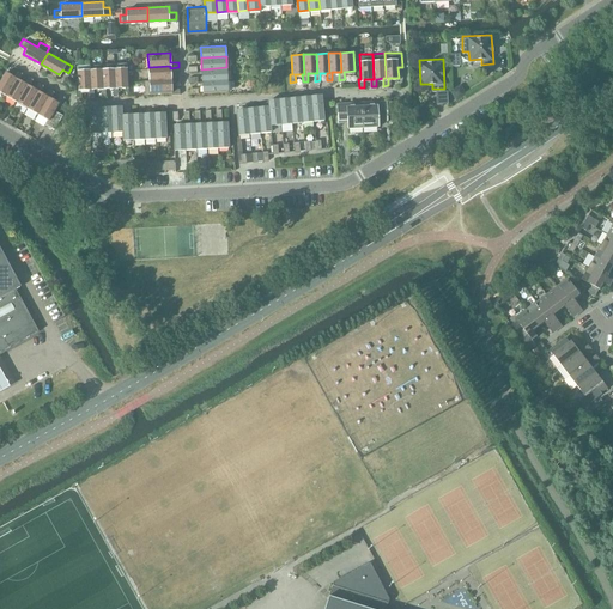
[(127,61),(114,62),(115,86),(113,86),(113,95),(119,95),(117,86),(128,86),(127,61)]
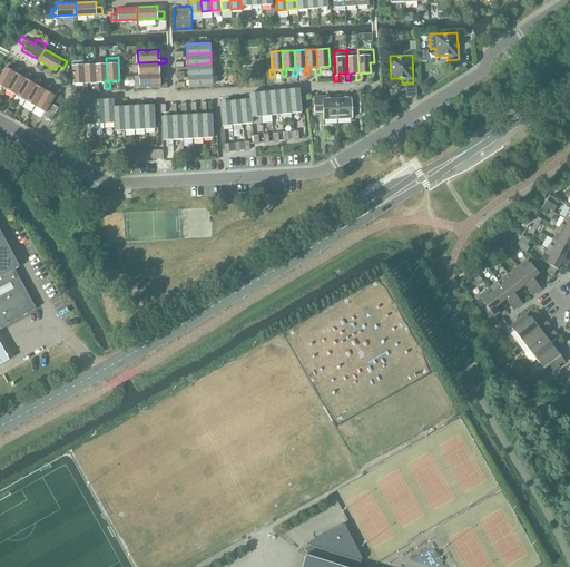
[(95,58),(84,59),(85,81),(82,81),(82,89),(87,89),(87,81),(94,81),(96,81),(95,58)]
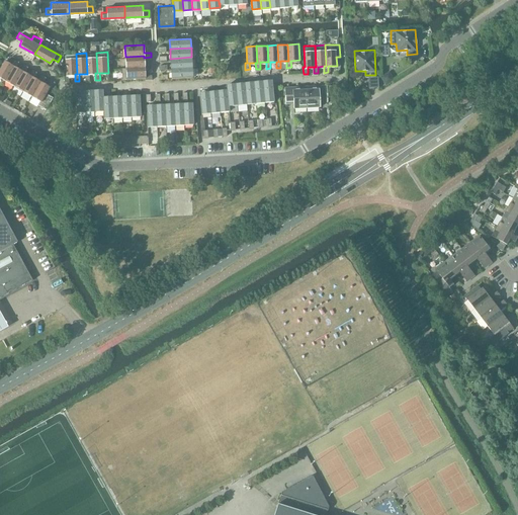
[(96,53),(86,53),(87,74),(85,74),(85,80),(89,80),(89,74),(95,73),(97,73),(96,53)]
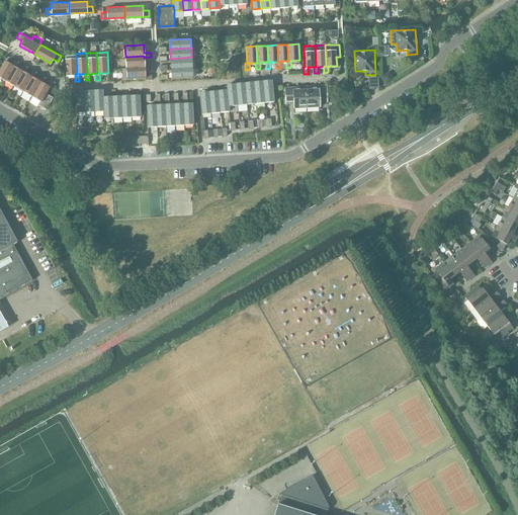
[(77,74),(76,54),(65,54),(66,75),(64,75),(65,81),(69,81),(69,75),(75,74),(77,74)]
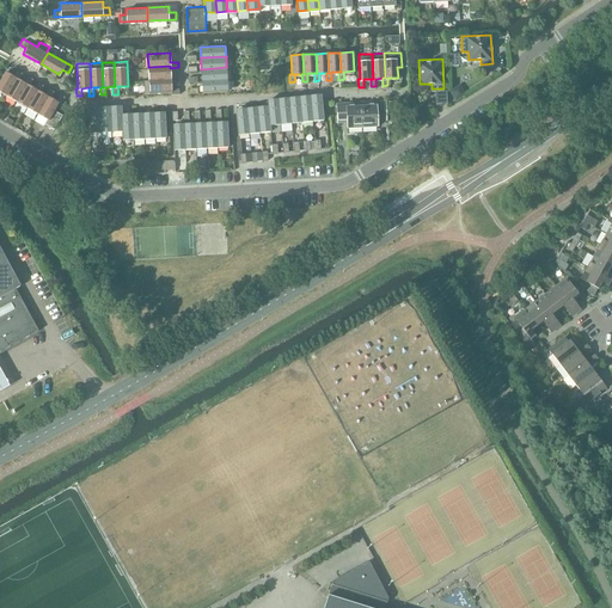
[(148,67),(148,79),(171,78),(171,80),(178,80),(178,74),(171,75),(170,68),(170,66),(148,67)]
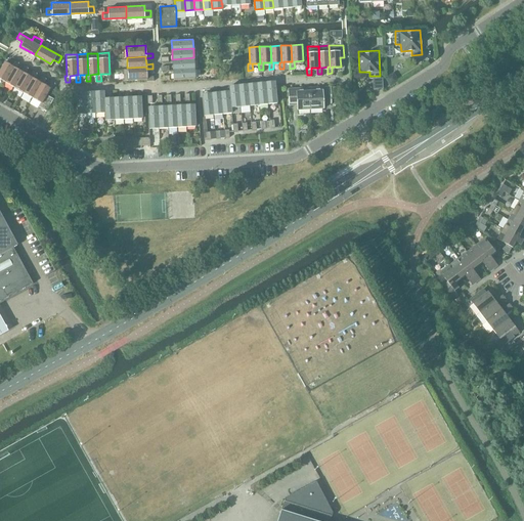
[(172,59),(173,69),(194,68),(193,57),(172,59)]
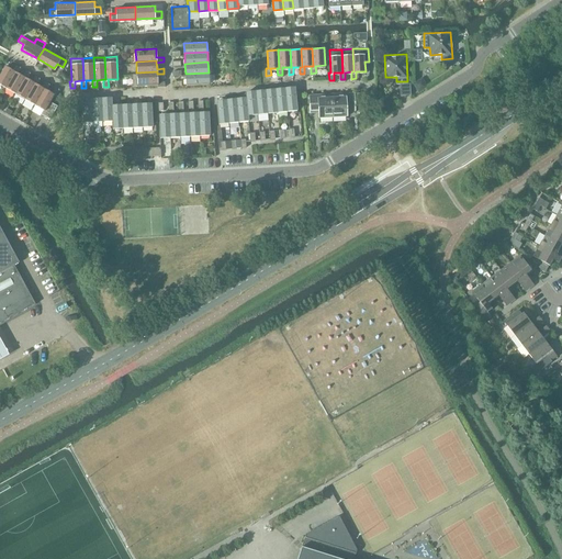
[(0,71),(0,82),(6,86),(14,70),(17,71),(20,65),(17,63),(12,69),(4,64),(0,71)]
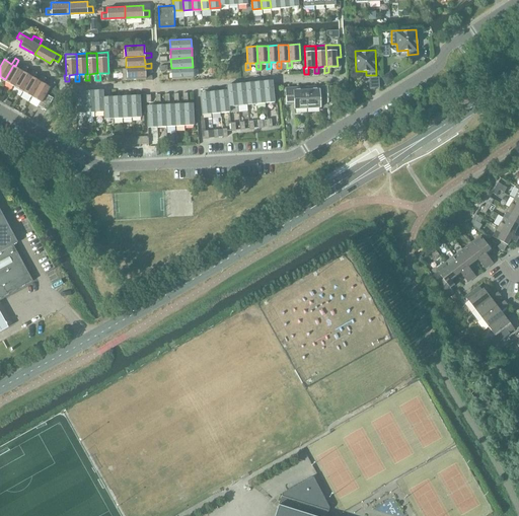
[(5,79),(14,84),(22,70),(24,71),(27,66),(24,63),(20,69),(15,66),(13,65),(5,79)]
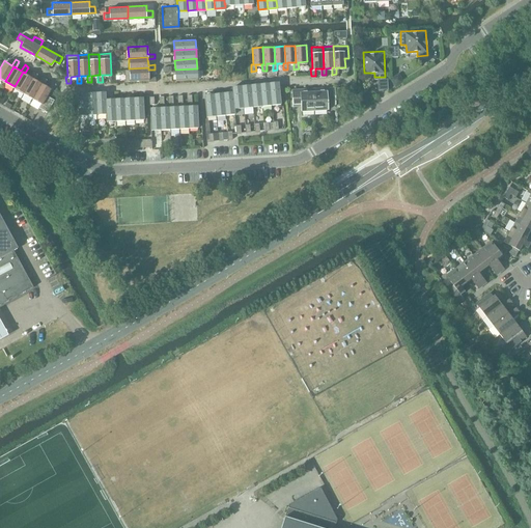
[(148,67),(129,68),(124,68),(126,80),(148,78),(148,80),(156,80),(156,75),(148,76),(148,70),(148,67)]
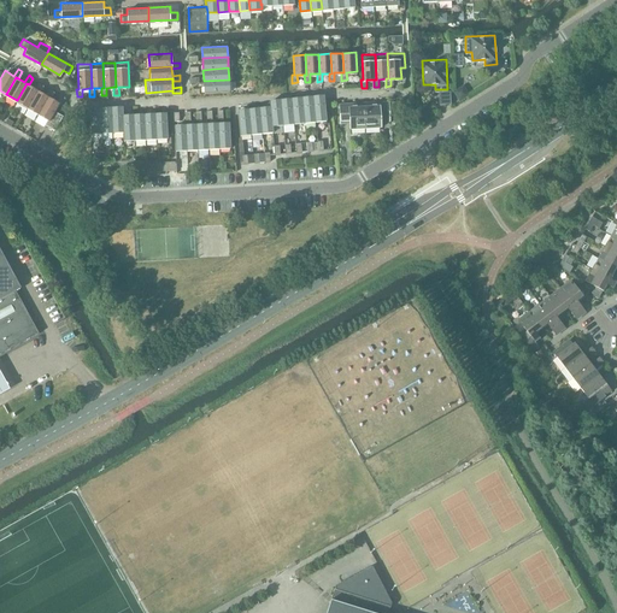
[(229,80),(204,81),(204,92),(229,90),(229,80)]
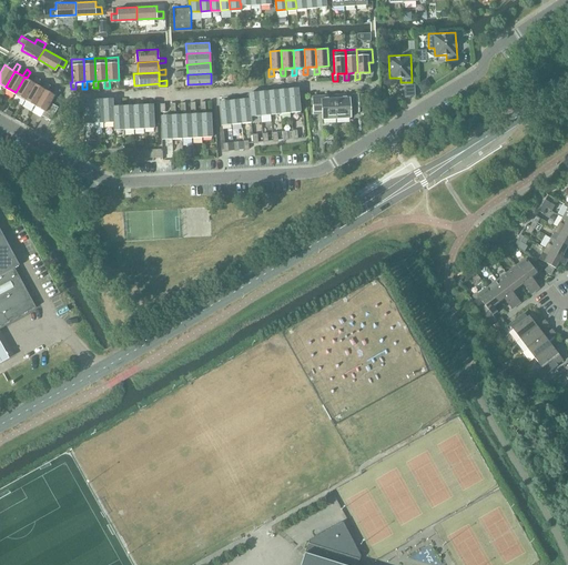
[(16,92),(26,98),(34,82),(37,83),(40,78),(36,76),(32,81),(27,78),(24,77),(16,92)]
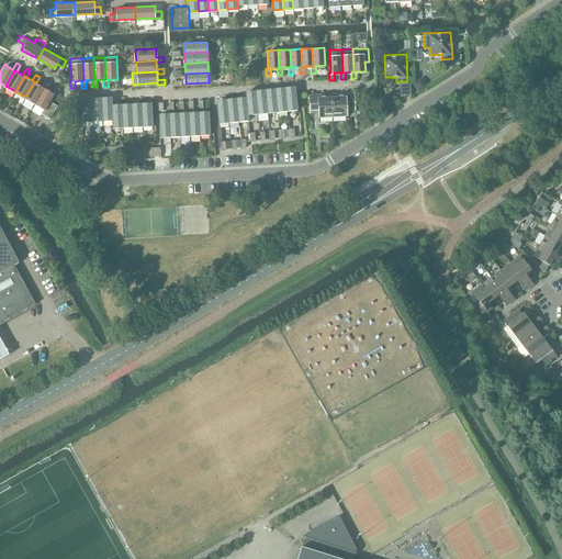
[(419,77),(414,81),(419,89),(426,85),(423,78),(419,77)]
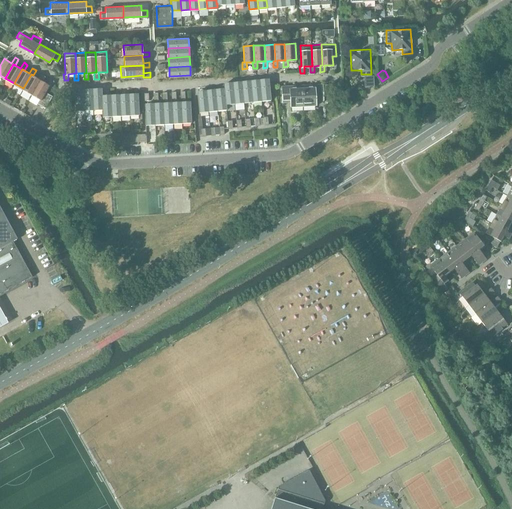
[(23,88),(32,94),(40,79),(42,80),(45,75),(41,73),(38,78),(33,75),(31,74),(23,88)]
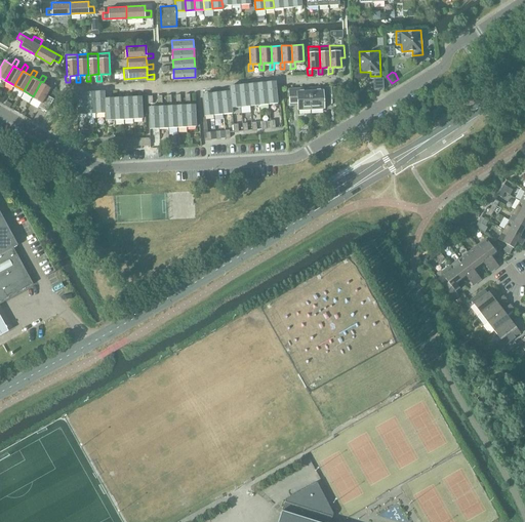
[(33,96),(40,101),(48,86),(50,87),(51,88),(55,82),(51,80),(48,85),(43,82),(41,81),(33,96)]
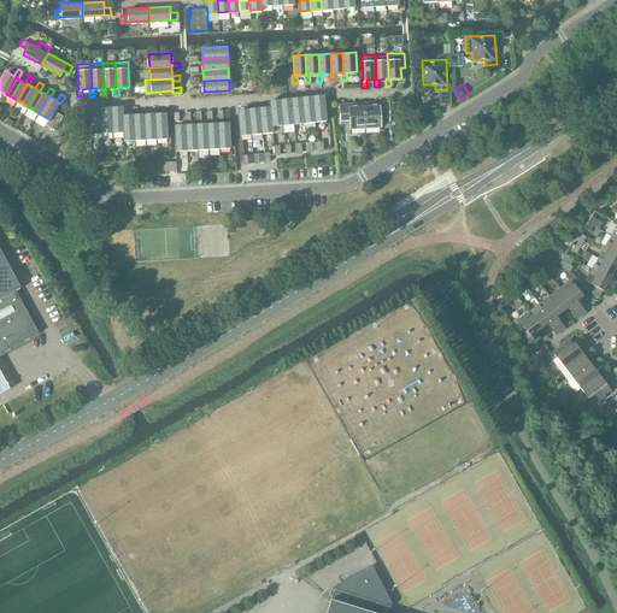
[(324,94),(313,95),(316,119),(327,118),(324,94)]
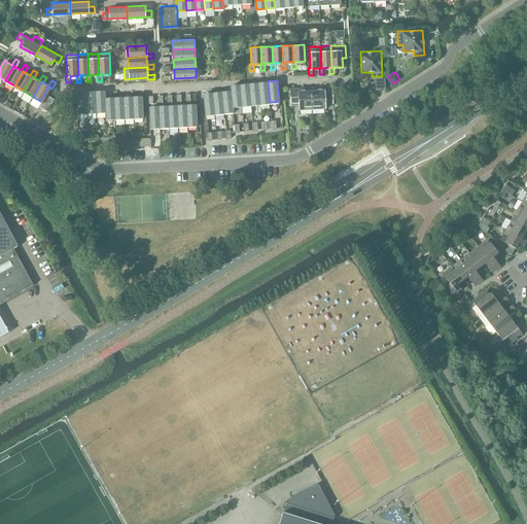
[(268,81),(258,82),(260,103),(270,102),(268,81)]
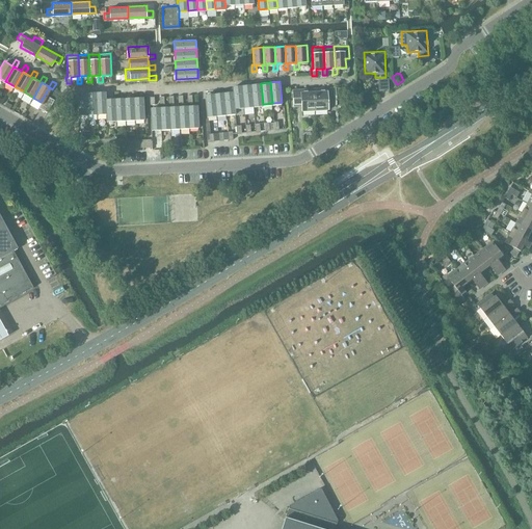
[(261,83),(250,84),(254,105),(263,104),(261,83)]
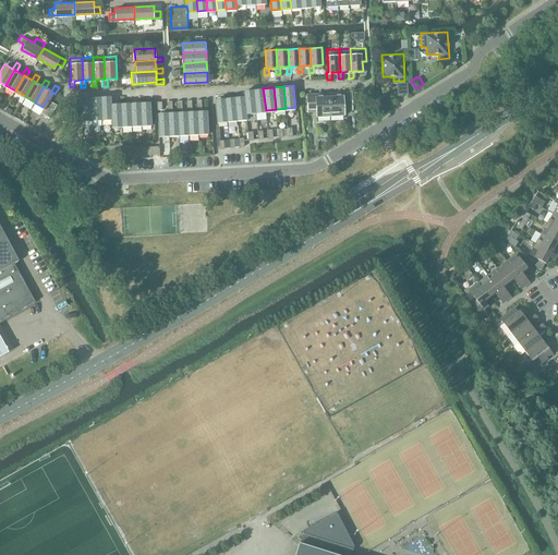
[(263,88),(253,89),(256,111),(266,110),(263,88)]
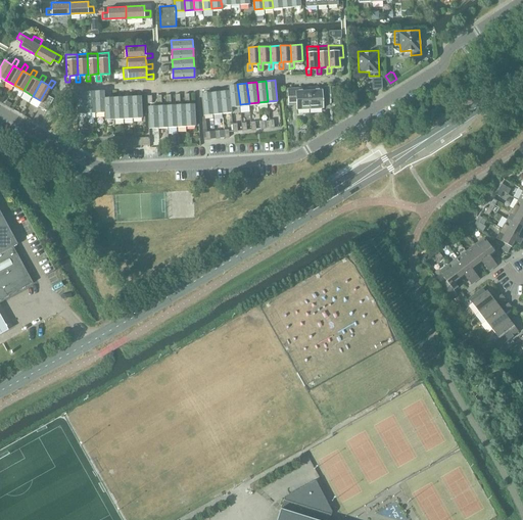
[(228,84),(229,89),(230,105),(231,105),(240,104),(237,84),(228,84)]
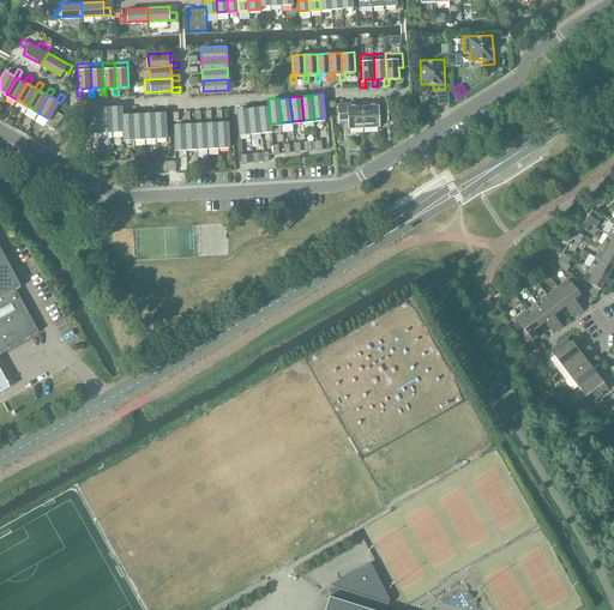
[(386,100),(362,101),(363,126),(378,125),(378,119),(387,119),(386,100)]
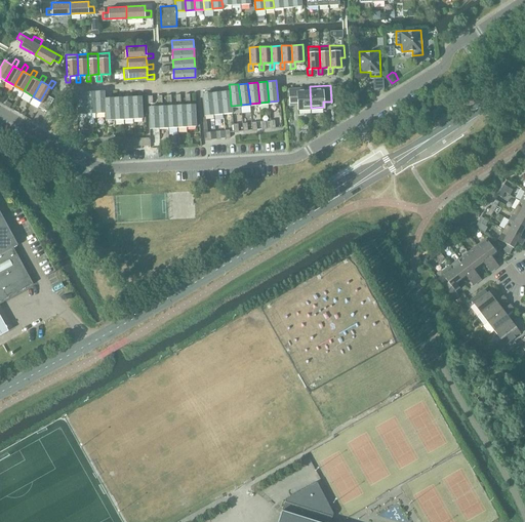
[(48,86),(40,101),(38,105),(46,109),(53,97),(46,93),(50,87),(48,86)]
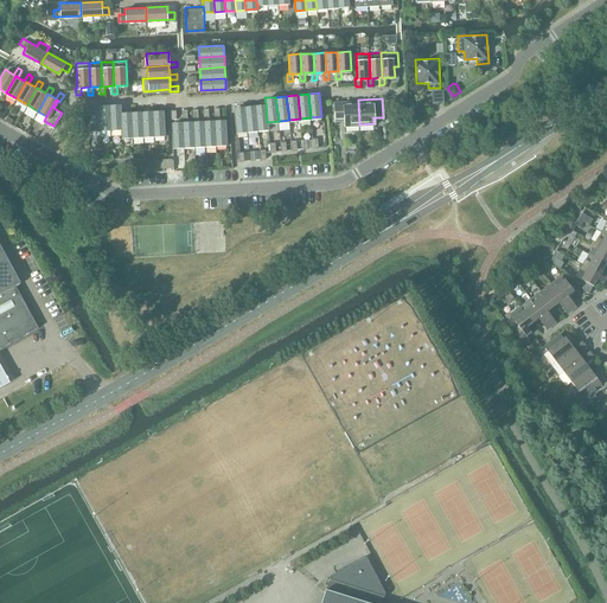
[(359,124),(358,100),(334,101),(334,120),(344,119),(344,124),(359,124)]
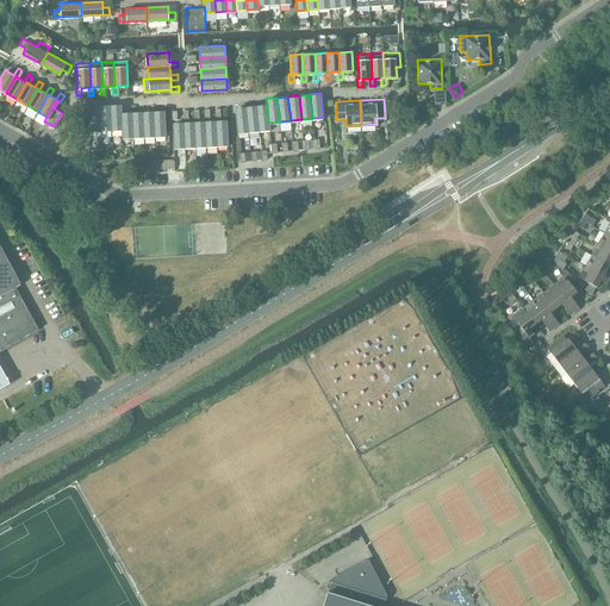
[(111,130),(122,129),(123,129),(122,112),(122,104),(110,105),(111,130)]
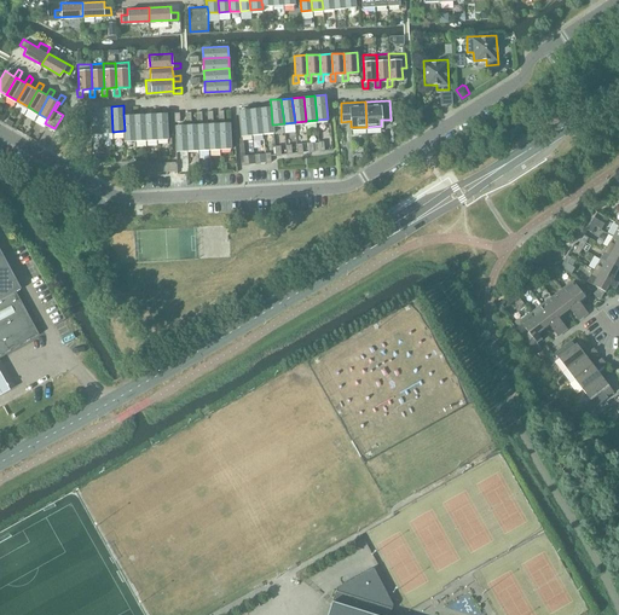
[(271,105),(260,106),(262,132),(275,131),(273,125),(272,125),(271,105)]
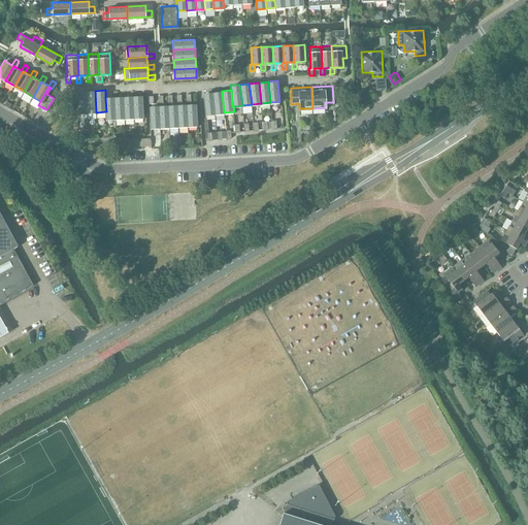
[(77,113),(87,112),(86,91),(76,92),(77,113)]
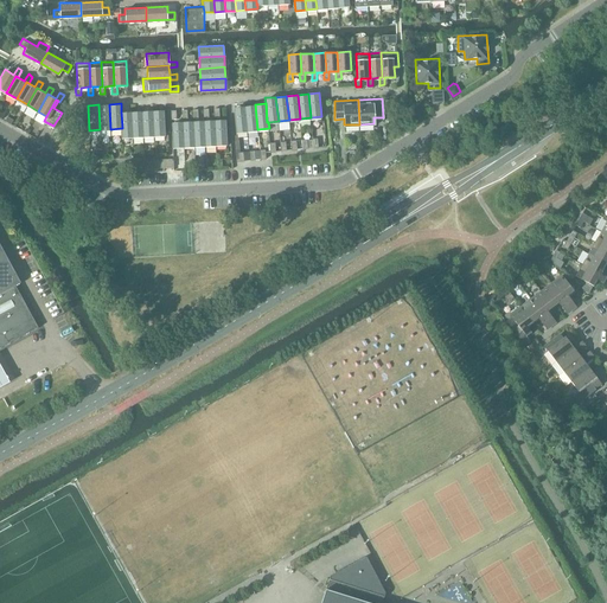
[(100,129),(110,129),(109,104),(98,104),(100,129)]
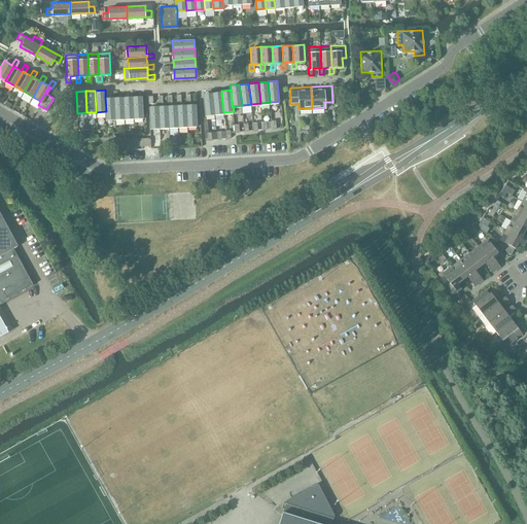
[(221,91),(212,92),(214,113),(223,112),(221,91)]
